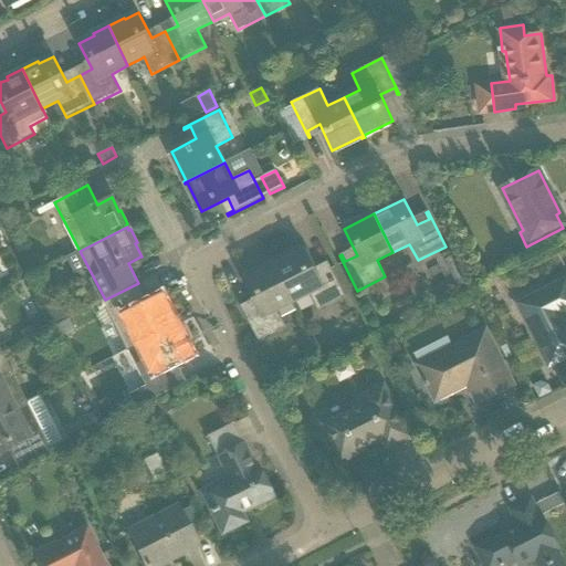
[(304,249),(274,264),(294,302),(310,294),(318,311),(346,296),(338,281),(328,261),(326,262),(329,269),(317,275),(314,268),(304,249)]
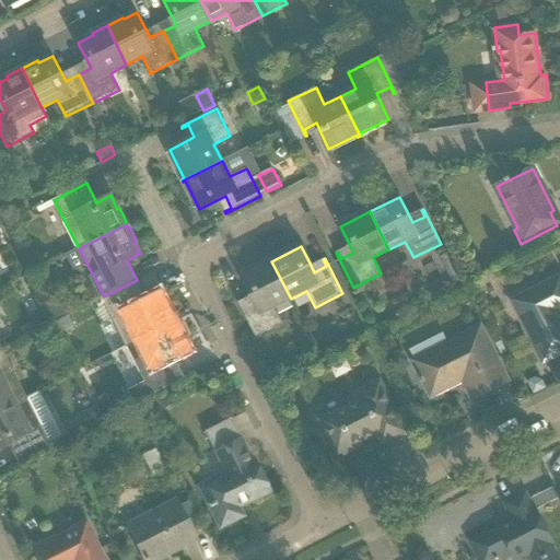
[(240,302),(237,302),(256,337),(275,327),(283,324),(275,307),(291,299),(271,261),(242,277),(252,295),(255,302),(243,308),(240,302)]
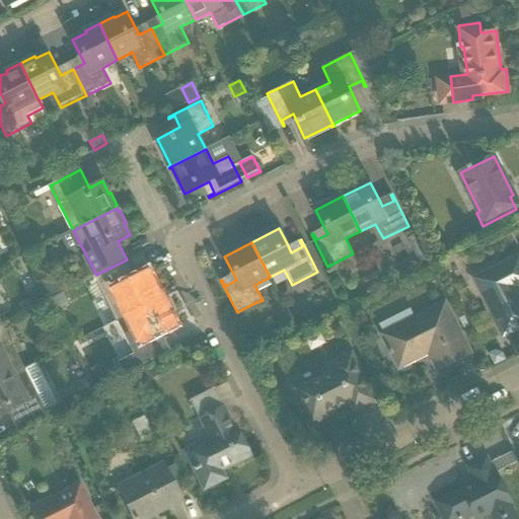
[(438,243),(435,251),(444,255),(447,246),(438,243)]
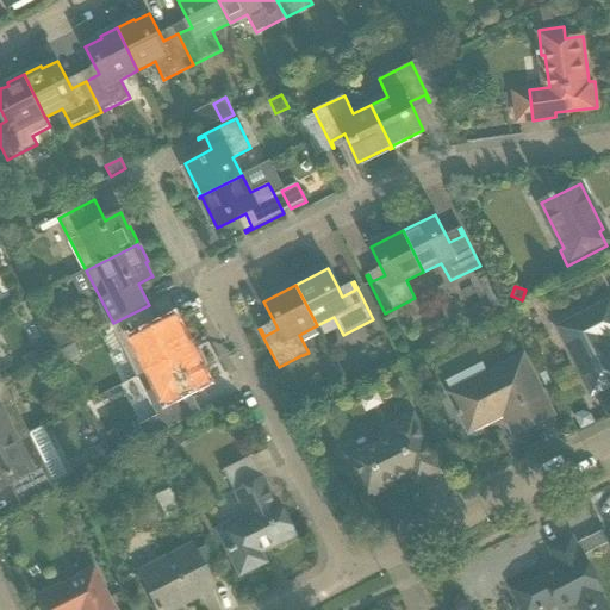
[(503,292),(489,299),(495,311),(509,304),(503,292)]
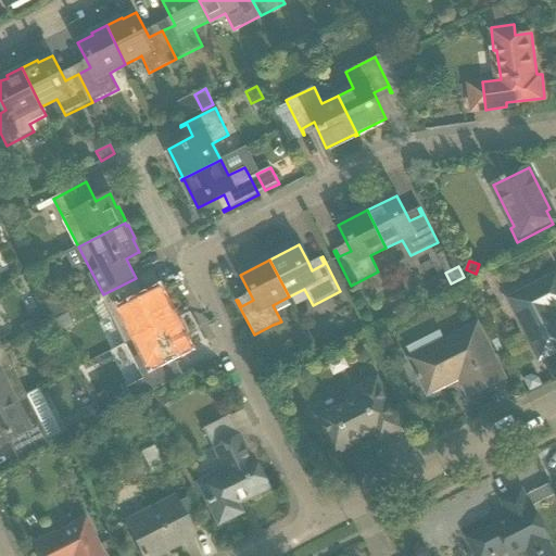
[(518,321),(529,343),(539,363),(555,353),(555,311),(555,310),(555,276),(514,298),(525,318),(518,321)]
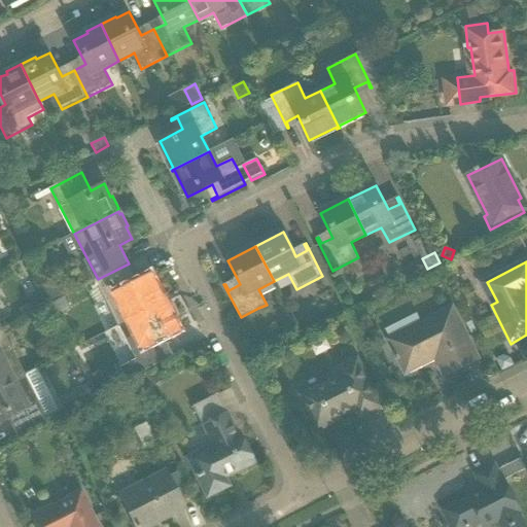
[(129,264),(98,279),(121,325),(131,320),(166,303),(164,301),(166,300),(160,286),(157,287),(151,275),(138,282),(131,269),(129,264)]
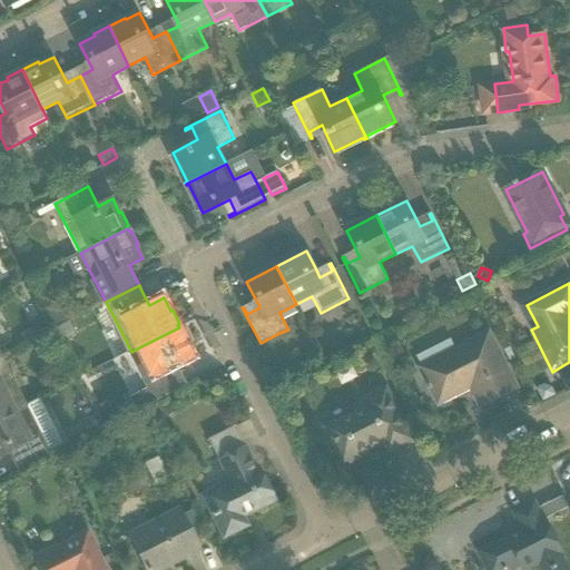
[(60,303),(46,311),(55,330),(70,322),(60,303)]
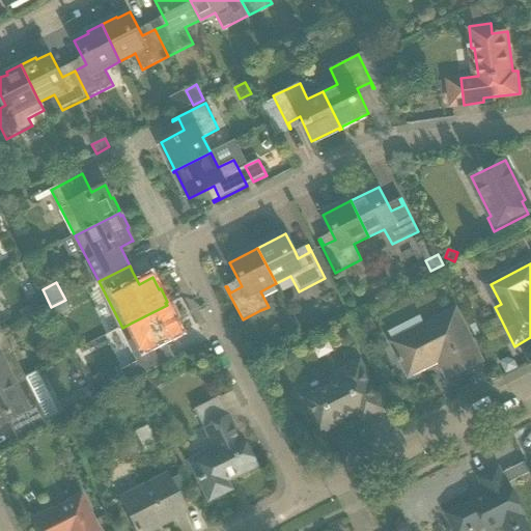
[(65,300),(51,307),(56,316),(70,309),(65,300)]
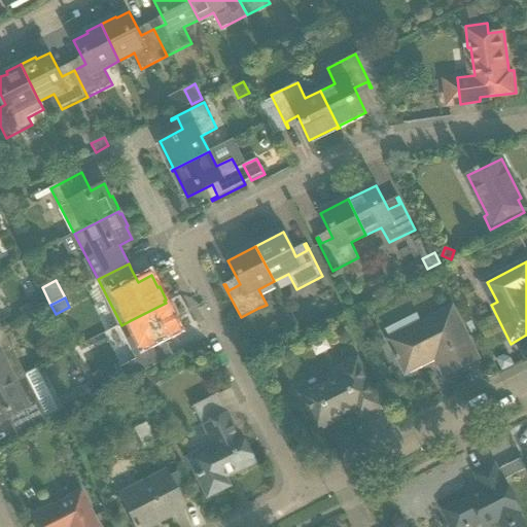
[(131,320),(121,325),(131,344),(144,371),(157,363),(173,356),(164,338),(167,337),(179,330),(173,317),(175,316),(169,304),(167,305),(166,303),(131,320)]
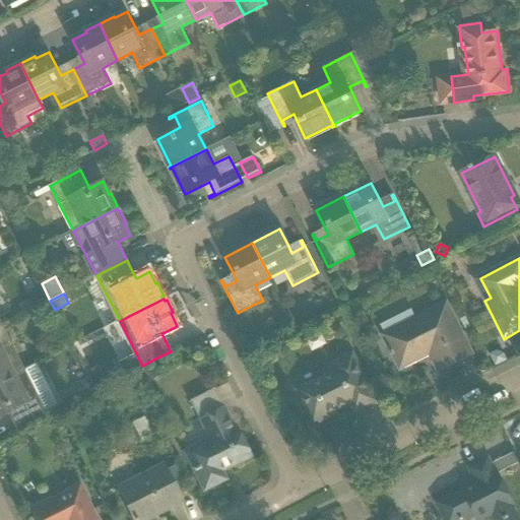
[(384,335),(392,351),(401,370),(430,354),(439,372),(471,354),(446,304),(384,335)]
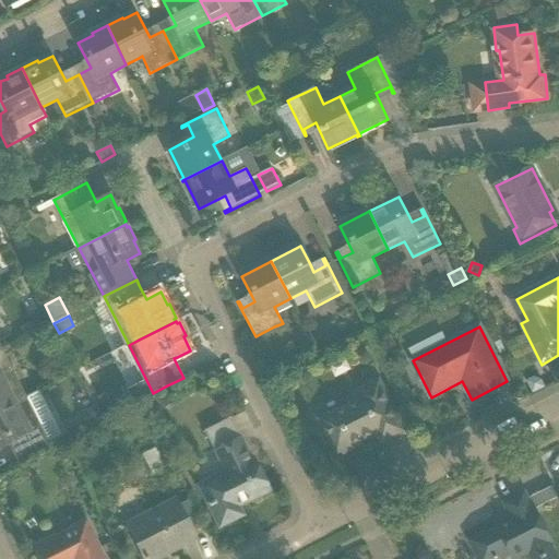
[(0,411),(26,397),(1,348),(0,348),(0,411)]
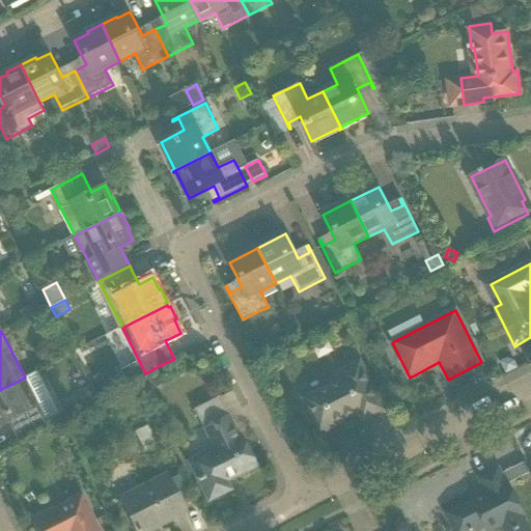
[(506,359),(499,362),(505,374),(518,368),(514,361),(506,359)]
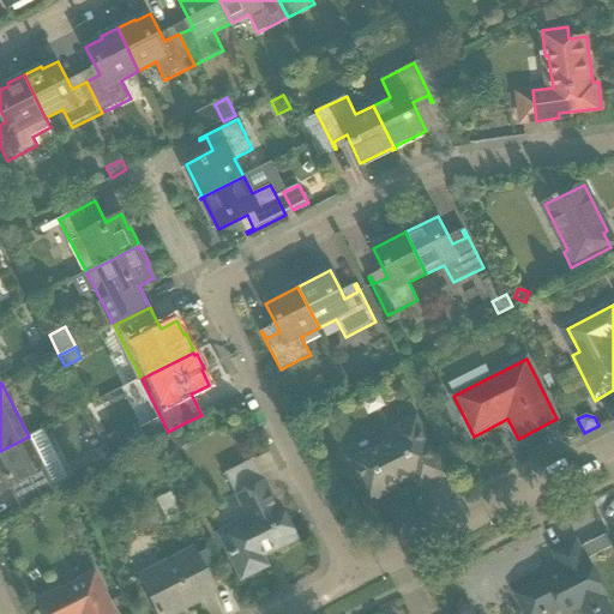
[(373,451),(351,462),(371,500),(414,479),(420,489),(446,475),(435,453),(417,417),(402,426),(390,432),(395,440),(373,451)]
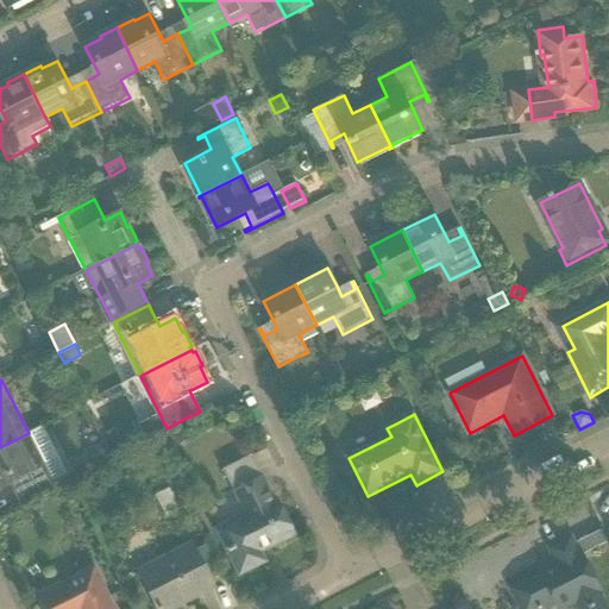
[(29,433),(0,447),(0,487),(8,483),(19,503),(41,493),(56,485),(44,463),(56,457),(41,427),(29,433)]
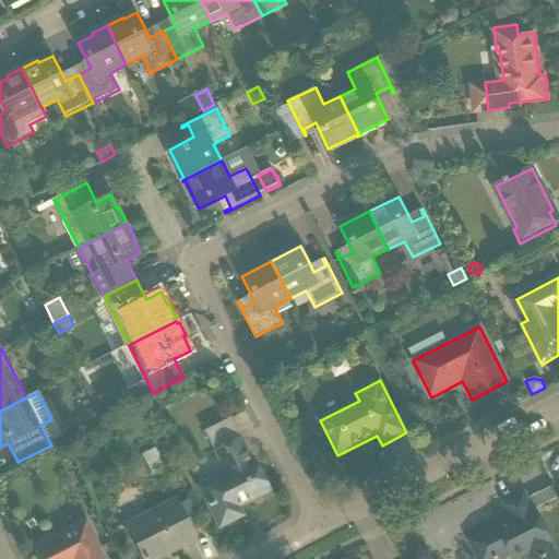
[(105,395),(93,402),(100,417),(113,412),(105,395)]
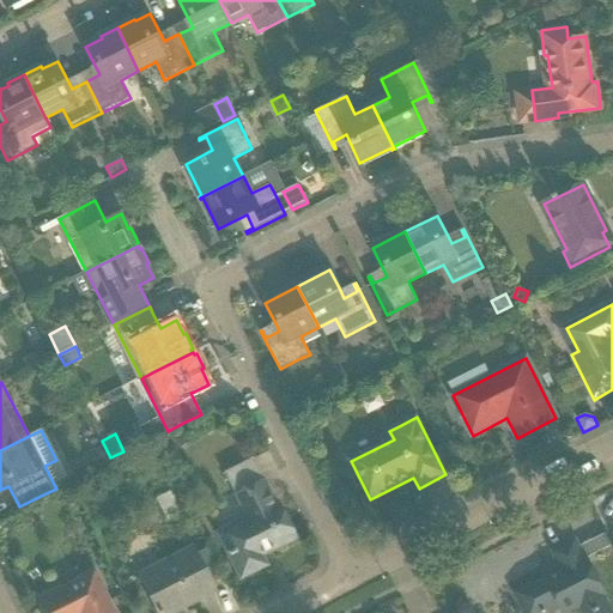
[(102,447),(89,451),(93,465),(107,460),(102,447)]
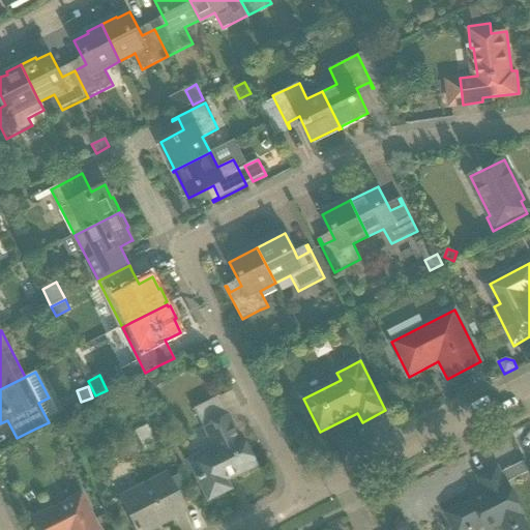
[(213,447),(187,461),(198,481),(207,498),(207,499),(210,498),(230,488),(226,479),(255,465),(239,434),(237,435),(228,415),(218,396),(194,409),(203,428),(213,447)]
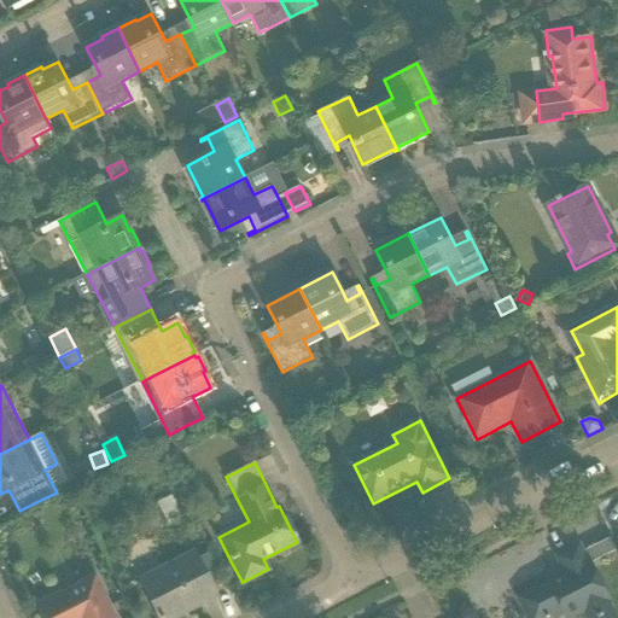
[(610,537),(596,544),(602,557),(616,551),(610,537)]
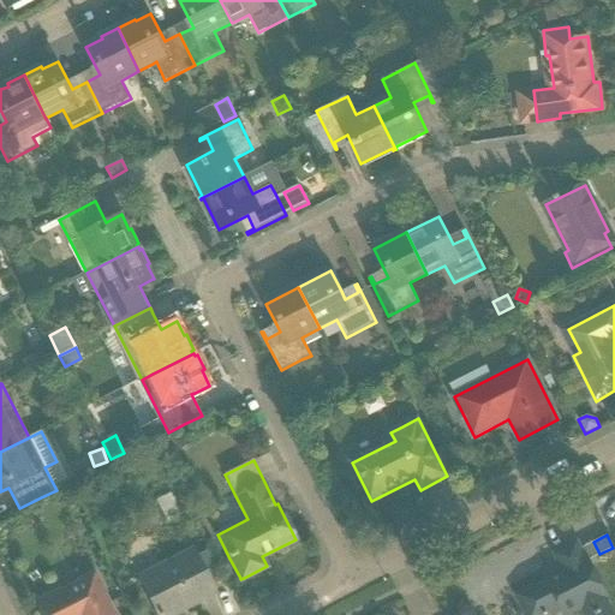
[(535,586),(517,596),(525,614),(547,614),(562,608),(566,614),(569,614),(583,609),(585,614),(613,614),(604,598),(608,596),(601,583),(598,578),(589,561),(587,562),(578,543),(555,555),(565,573),(556,578),(536,589),(535,586)]
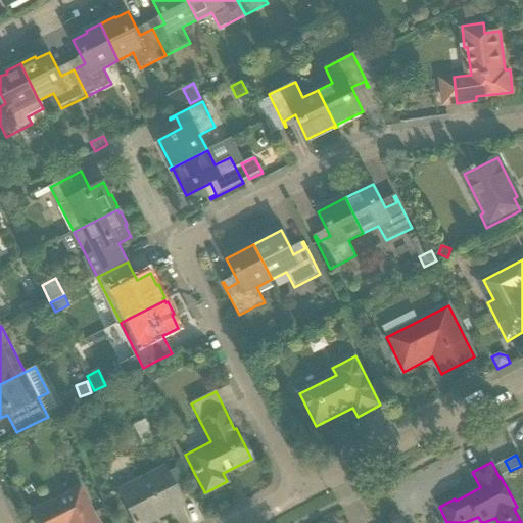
[(130,484),(117,490),(119,491),(128,509),(130,514),(135,522),(144,522),(183,504),(177,491),(174,486),(184,481),(177,468),(167,472),(164,467),(130,484)]
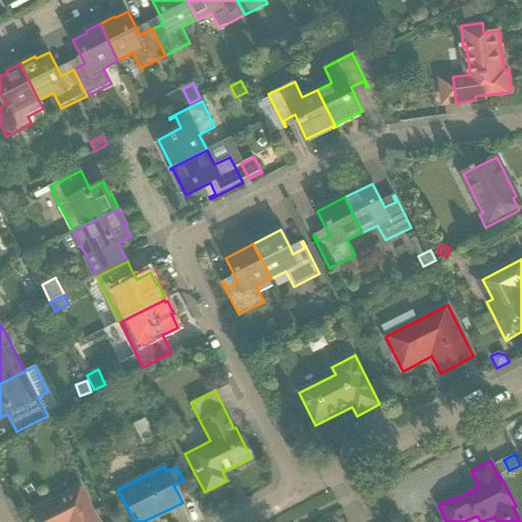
[(50,500),(48,501),(30,510),(36,521),(99,521),(98,520),(97,520),(88,503),(90,503),(81,484),(64,492),(65,493),(51,501),(50,500)]
